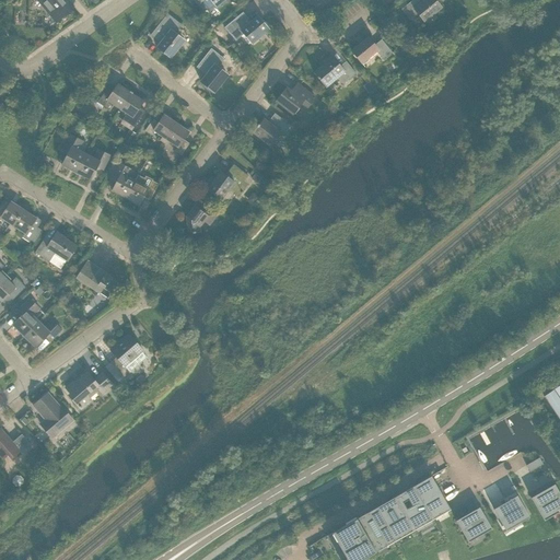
[(35,0),(55,22),(72,8),(66,0),(35,0)]
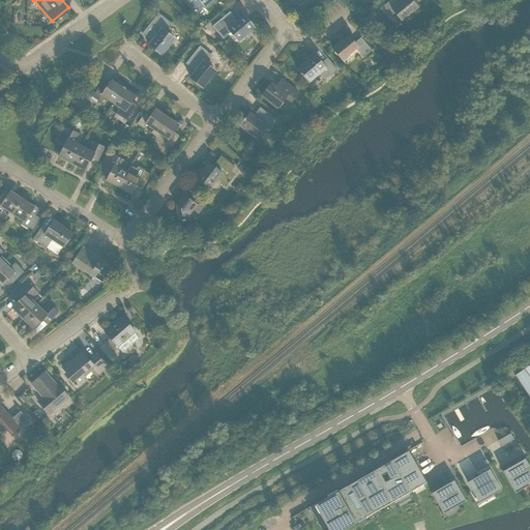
[(292,0),(301,10),(310,3),(314,8),(323,0),(292,0)]
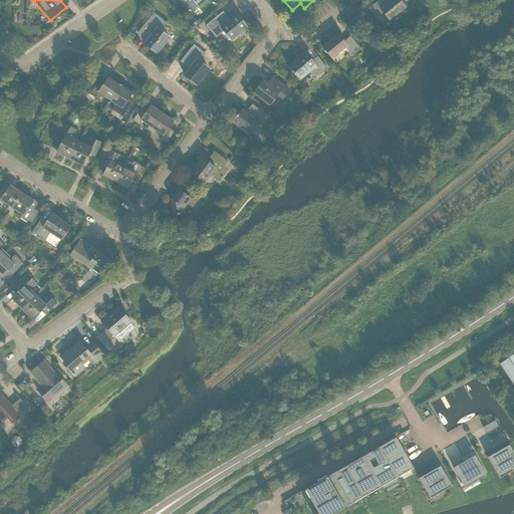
[(406,7),(399,0),(390,0),(387,3),(383,0),(378,0),(368,9),(376,19),(383,13),(390,20),(406,7)]
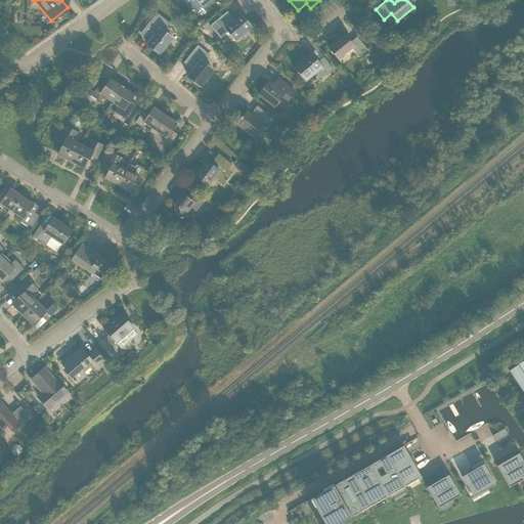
[(234,20),(227,11),(210,26),(220,39),(228,32),(234,40),(239,36),(241,37),(252,28),(241,15),(234,20)]
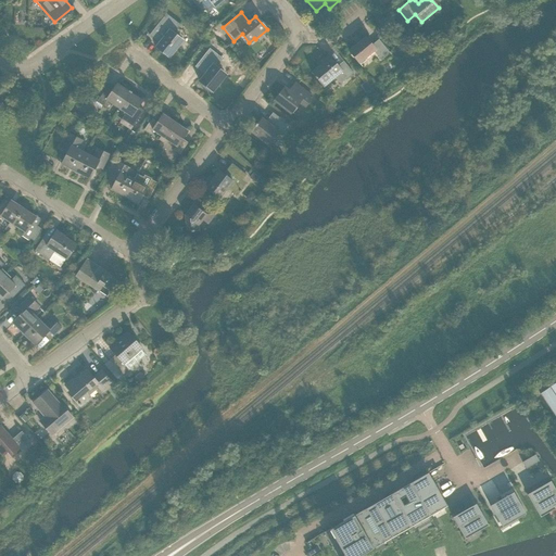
[(169,58),(178,46),(177,46),(181,40),(173,33),(180,25),(166,14),(151,33),(161,40),(155,47),(169,58)]
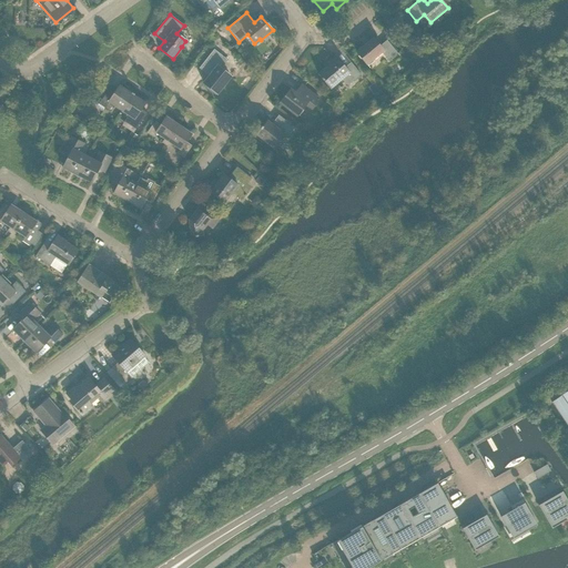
[(220,28),(215,32),(224,40),(227,36),(220,28)]
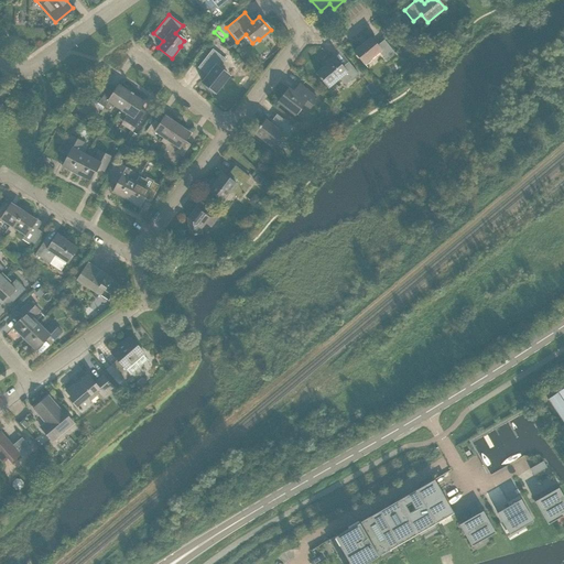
[(377,45),(371,38),(354,52),(365,64),(379,52),(386,61),(396,53),(384,40),(377,45)]
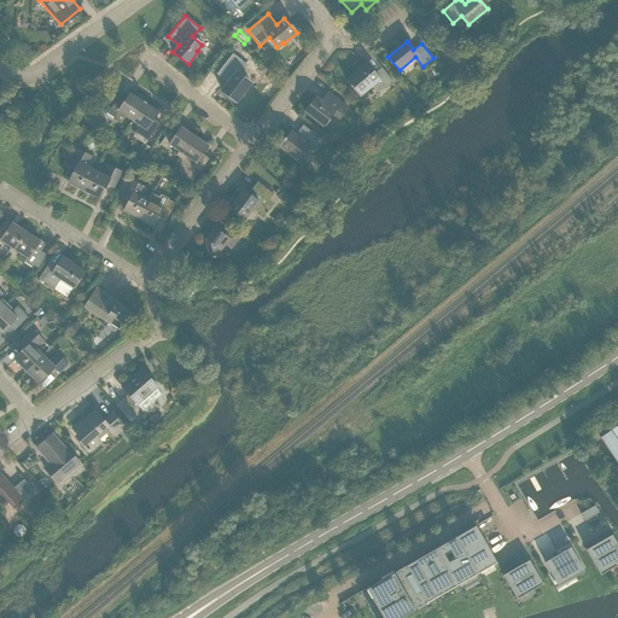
[(237,103),(246,89),(245,88),(250,82),(240,75),(248,65),(233,53),(216,75),(227,83),(221,91),(237,103)]
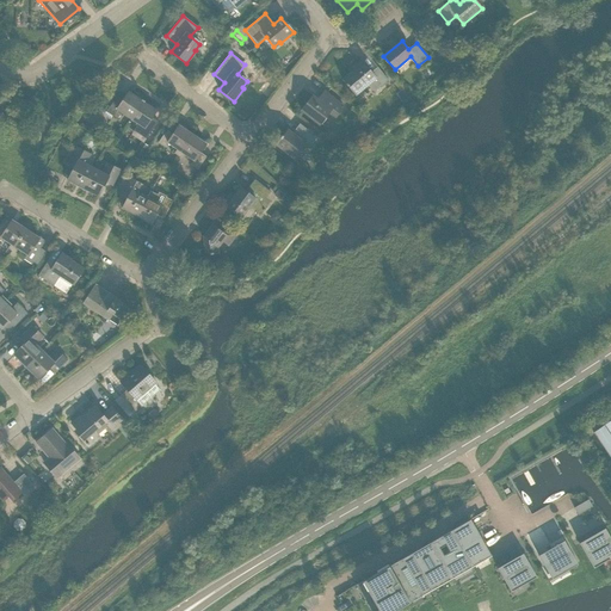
[(371,73),(362,61),(355,68),(356,69),(343,80),(355,94),(368,85),(374,92),(388,80),(377,68),(371,73)]
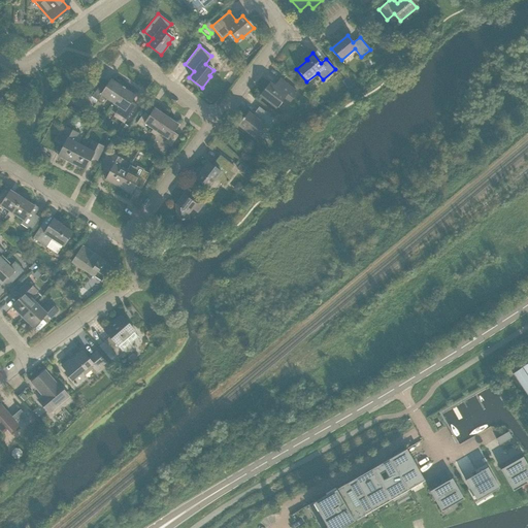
[(112,103),(124,88),(111,79),(107,86),(102,81),(92,97),(102,104),(106,99),(112,103)]
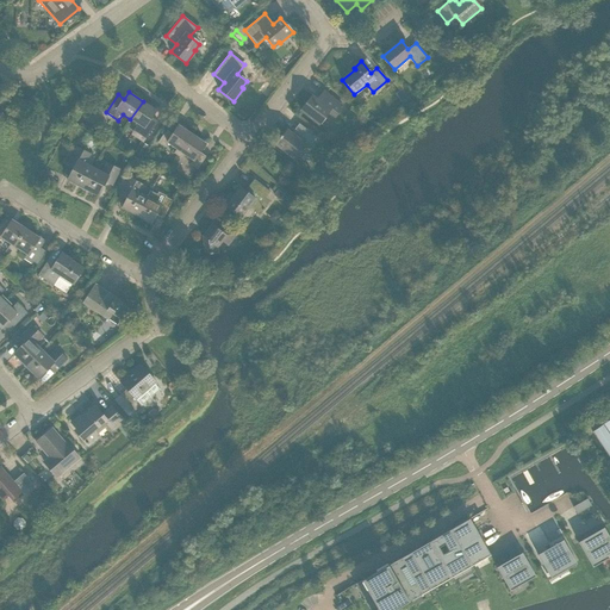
[(343,107),(325,93),(319,103),(312,97),(302,111),(319,124),(329,112),(335,117),(343,107)]
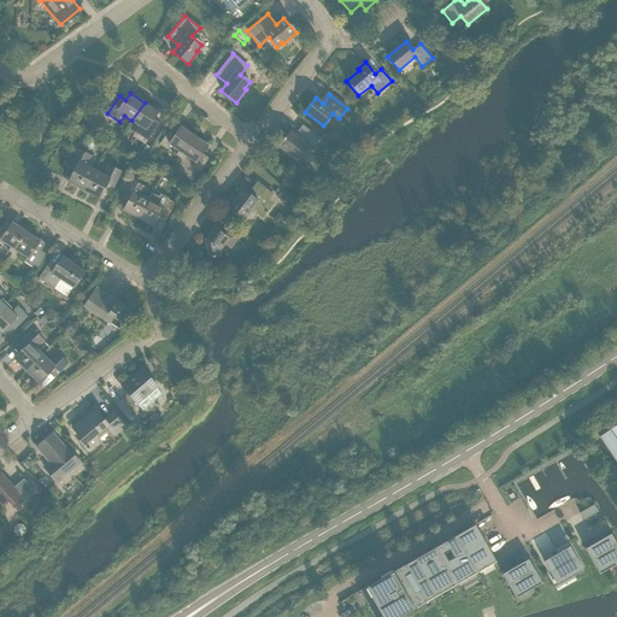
[(145,103),(131,121),(140,125),(135,133),(147,141),(160,123),(153,118),(158,112),(145,103)]
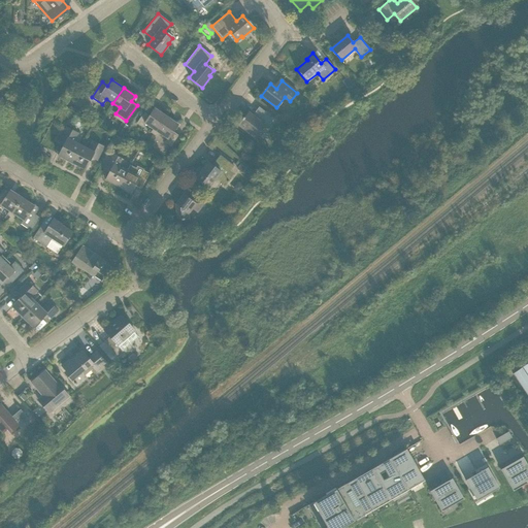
[(7,104),(11,99),(7,96),(3,101),(7,104)]
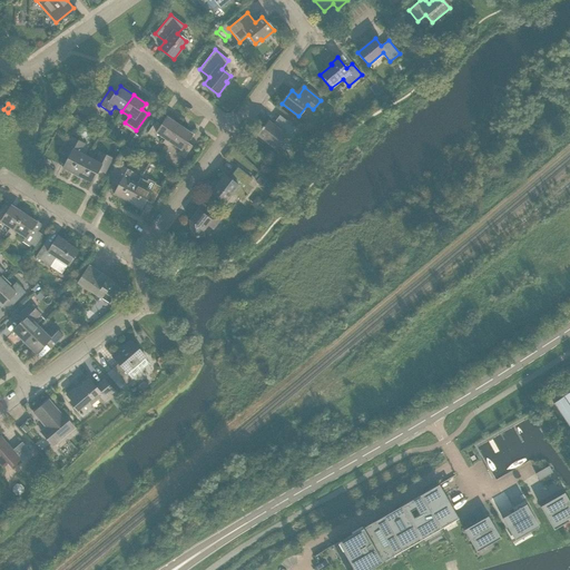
[(295,128),(279,116),(273,125),(267,121),(257,135),(275,149),(288,131),(291,134),(295,128)]
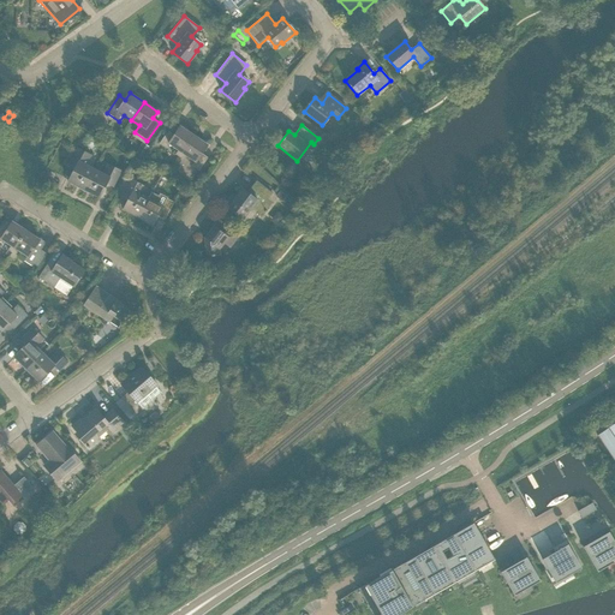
[(179,157),(193,136),(180,126),(174,135),(168,131),(159,144),(167,149),(169,144),(178,150),(175,155),(179,157)]
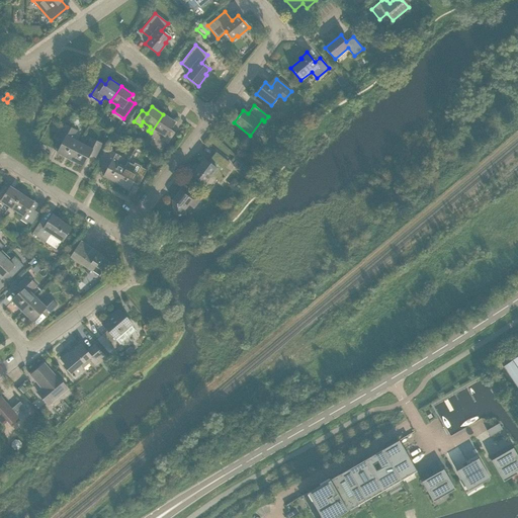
[(163,114),(151,133),(154,135),(157,131),(164,136),(162,140),(168,144),(175,133),(170,130),(175,122),(163,114)]
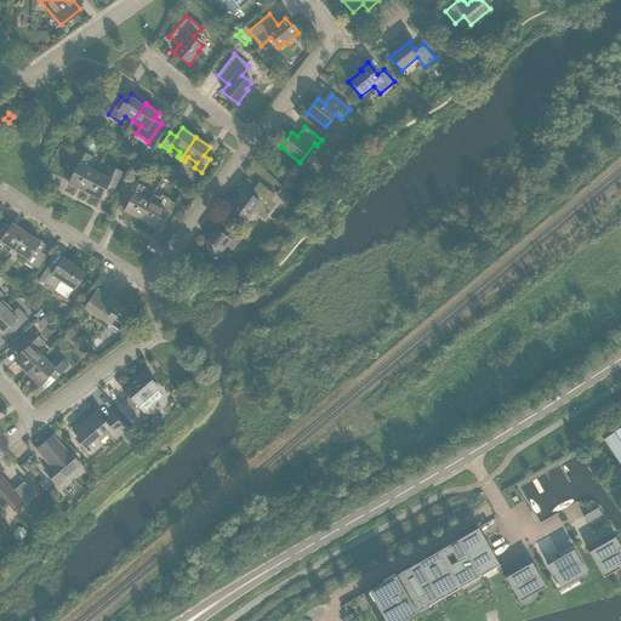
[(144,144),(135,159),(141,163),(151,149),(144,144)]
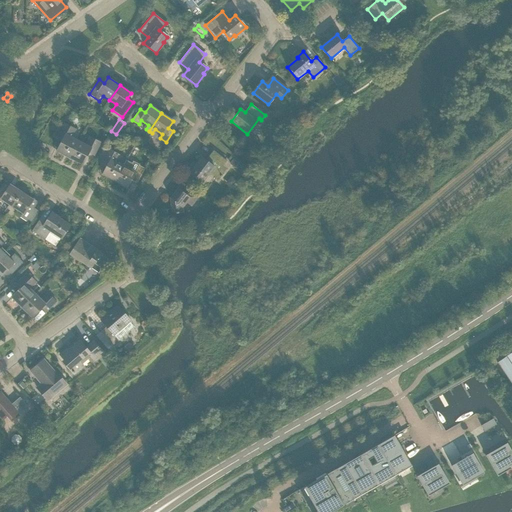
[(70,158),(78,142),(71,138),(75,129),(65,124),(58,137),(63,140),(57,151),(70,158)]
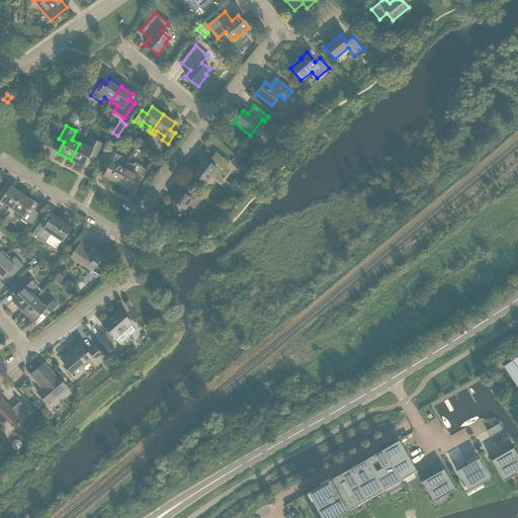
[(121,140),(113,135),(108,144),(112,147),(115,142),(119,144),(121,140)]
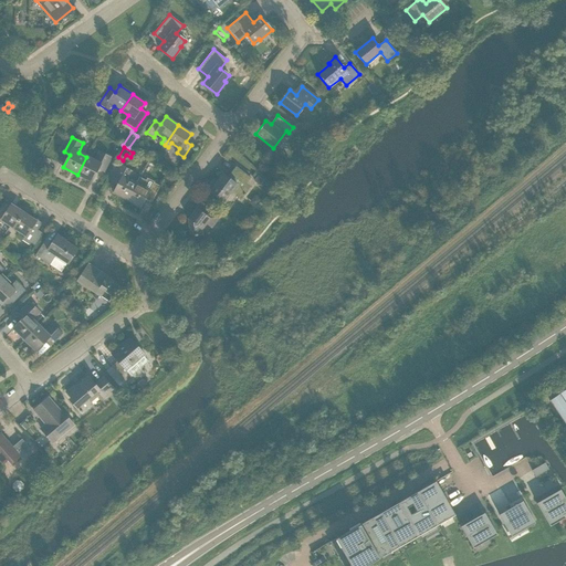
[(86,157),(77,175),(91,181),(97,169),(104,173),(112,158),(100,152),(94,160),(86,157)]
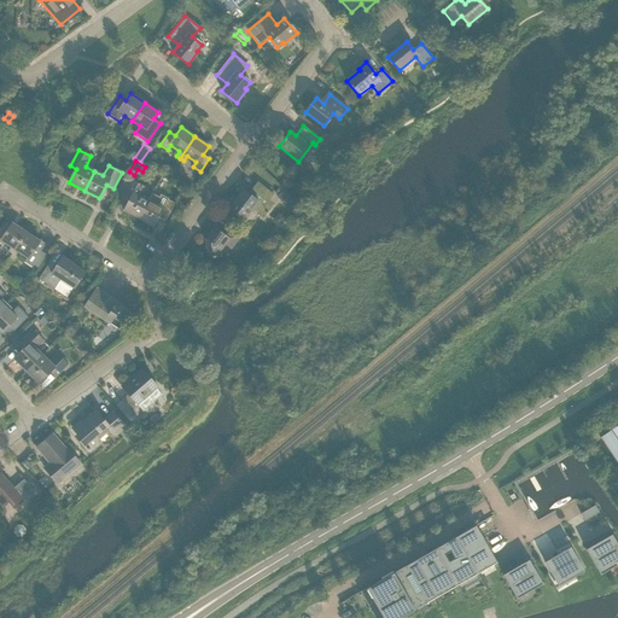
[(124,210),(139,219),(152,193),(146,190),(146,188),(130,180),(124,194),(130,198),(124,210)]
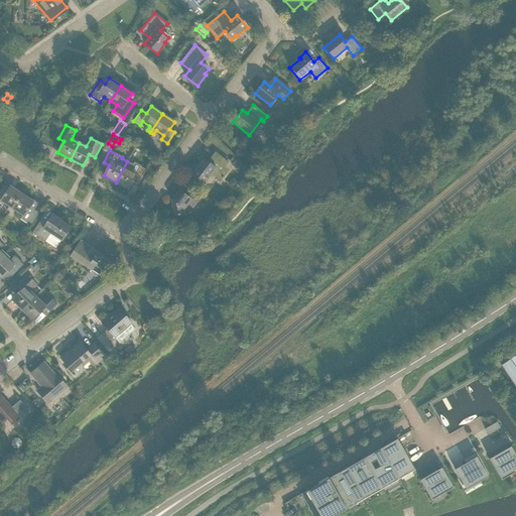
[(229,162),(215,152),(208,161),(204,158),(191,174),(192,175),(190,177),(197,182),(199,180),(204,184),(212,173),(221,180),(228,170),(225,167),(229,162)]
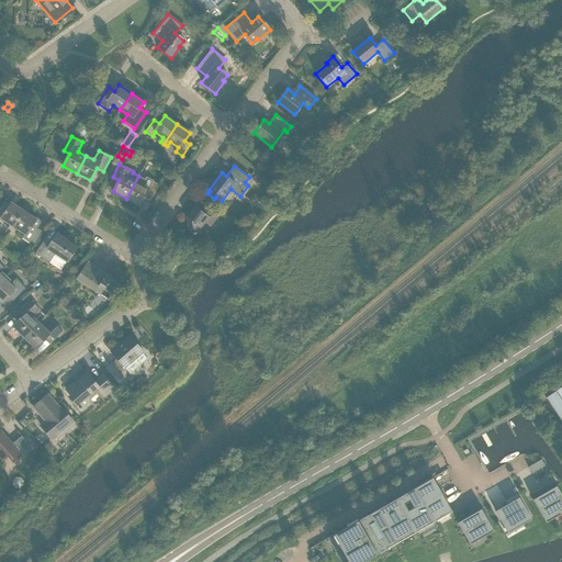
[(261,179),(256,175),(251,180),(257,184),(261,179)]
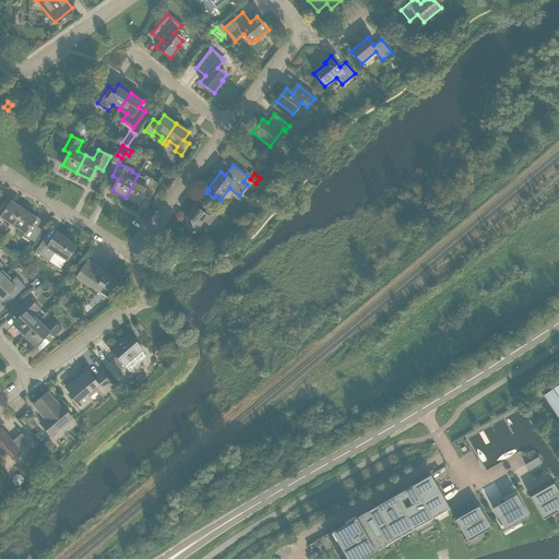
[(138,175),(126,198),(140,204),(143,197),(150,200),(158,185),(152,181),(153,179),(145,176),(144,178),(138,175)]
